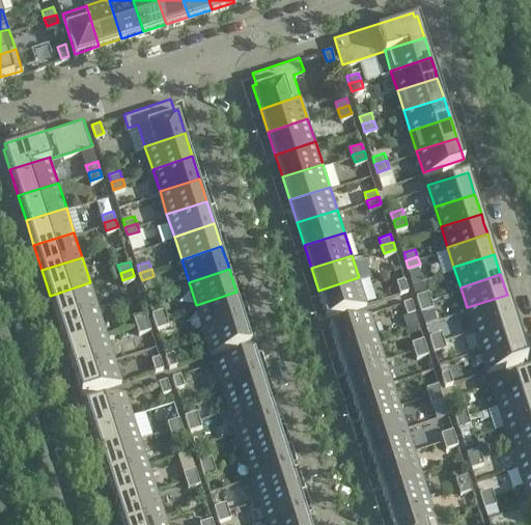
[(408,287),(403,276),(396,278),(399,291),(408,287)]
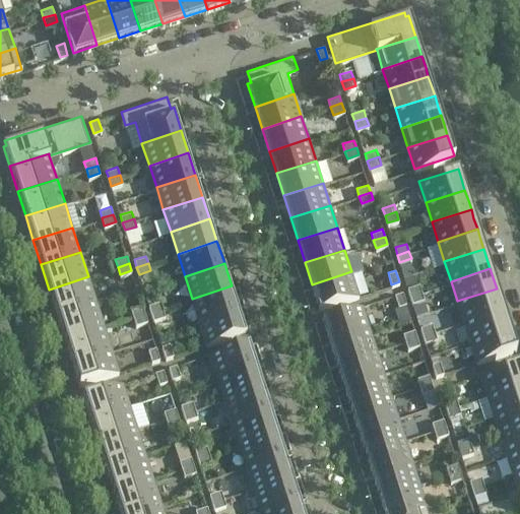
[(359,295),(351,271),(312,284),(319,308),(359,295)]
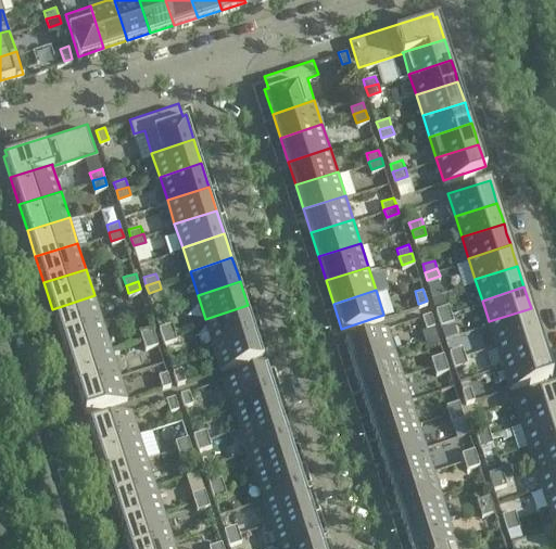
[(103,321),(95,295),(52,309),(61,335),(103,321)]
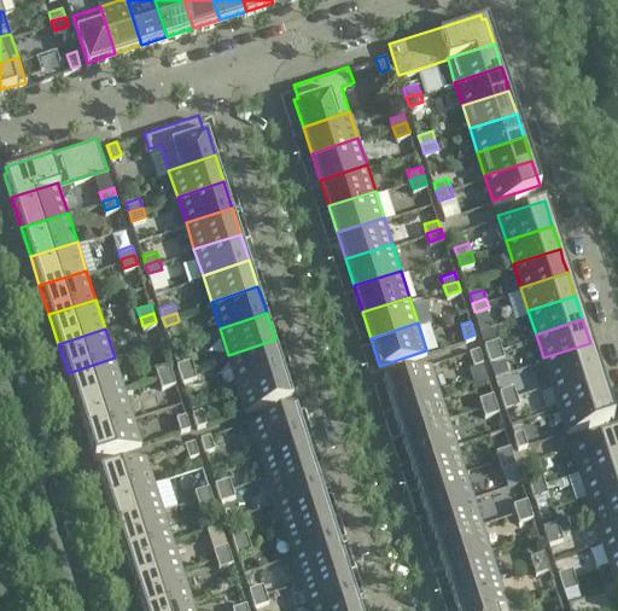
[(501,345),(499,336),(484,341),(488,350),(501,345)]
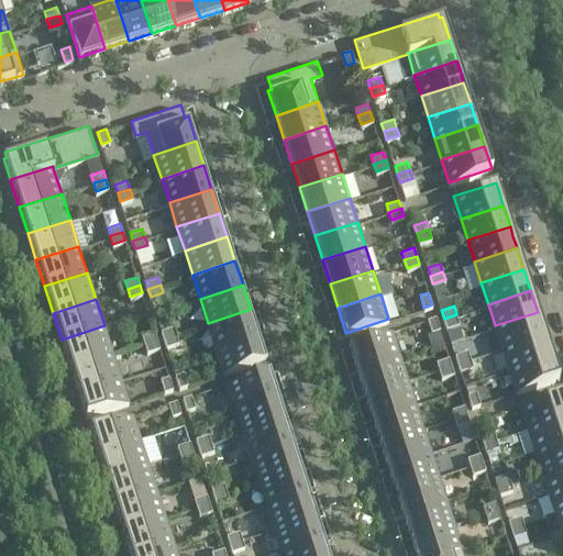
[(257,333),(256,326),(251,309),(208,323),(216,346),(257,333)]
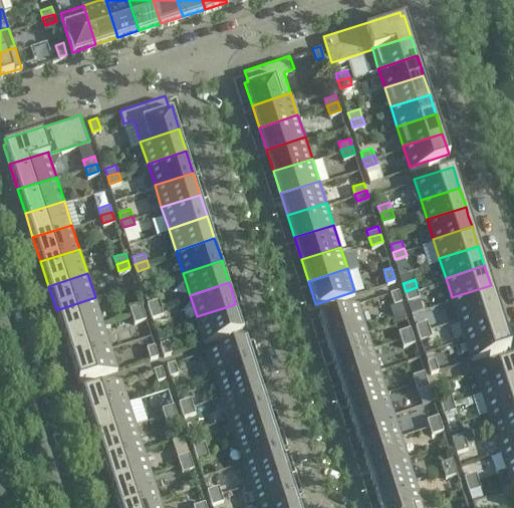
[(497,304),(494,295),(491,285),(452,297),(458,317),(497,304)]
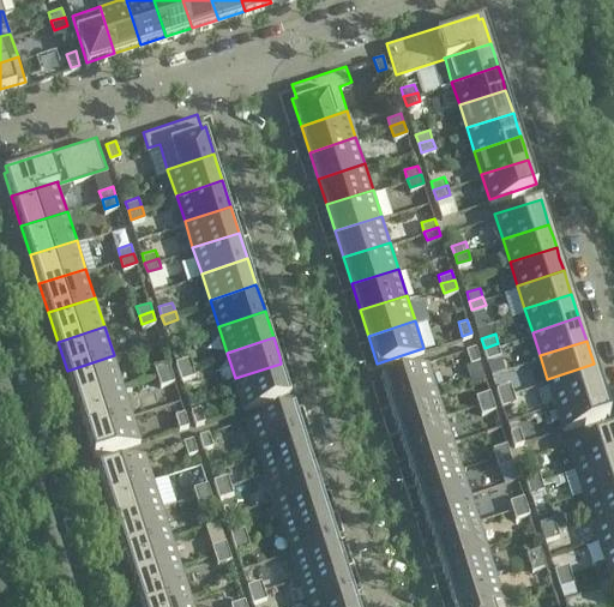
[(480,358),(475,343),(465,347),(470,360),(480,358)]
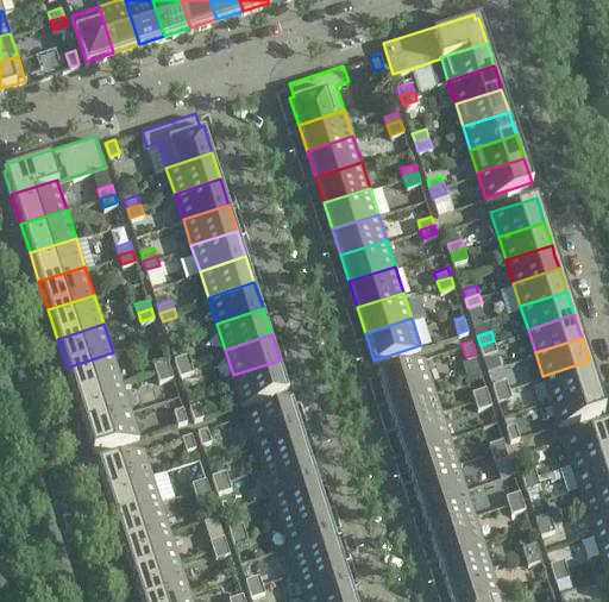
[(496,349),(494,340),(481,345),(483,353),(496,349)]
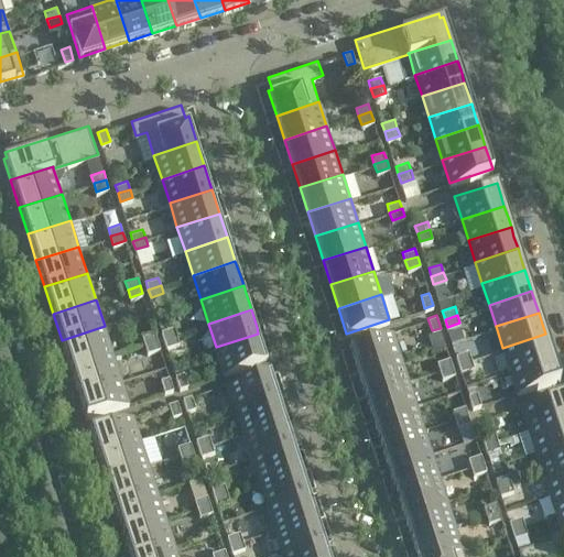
[(176,334),(174,325),(161,329),(164,338),(176,334)]
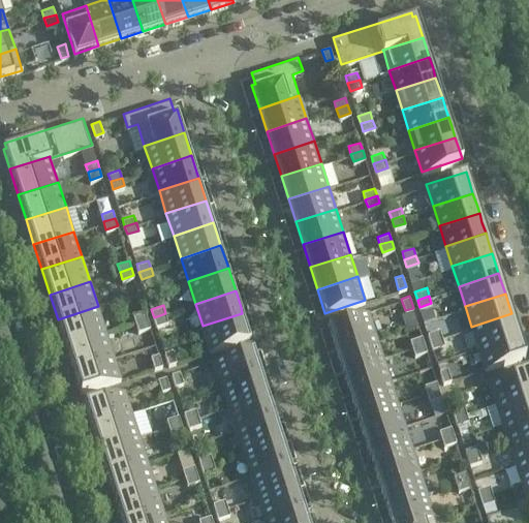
[(105,331),(98,306),(58,319),(66,344),(105,331)]
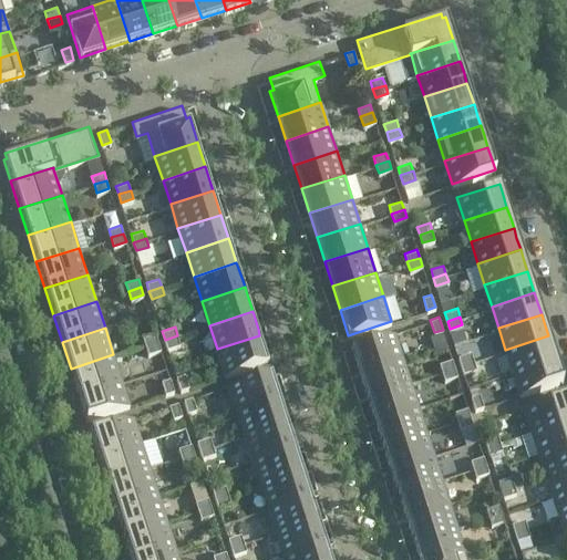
[(402,356),(394,331),(351,345),(359,370),(402,356)]
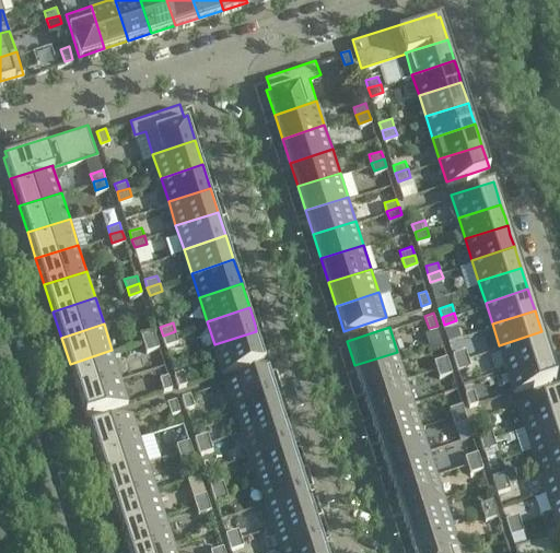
[(156,337),(153,328),(141,332),(143,340),(156,337)]
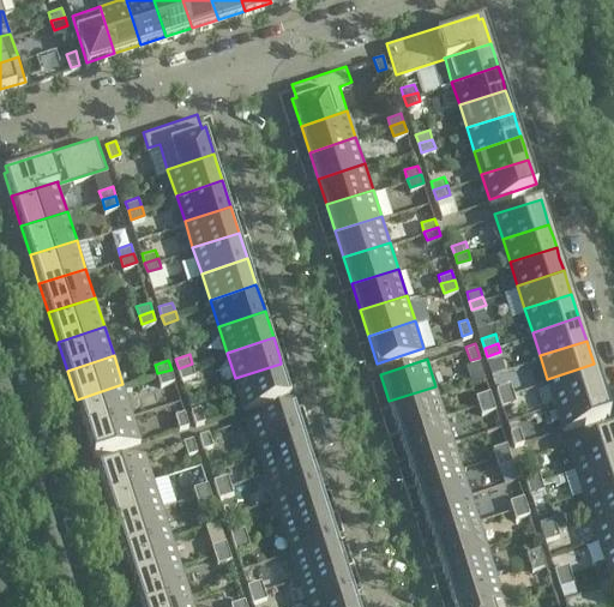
[(194,372),(192,364),(179,368),(181,377),(194,372)]
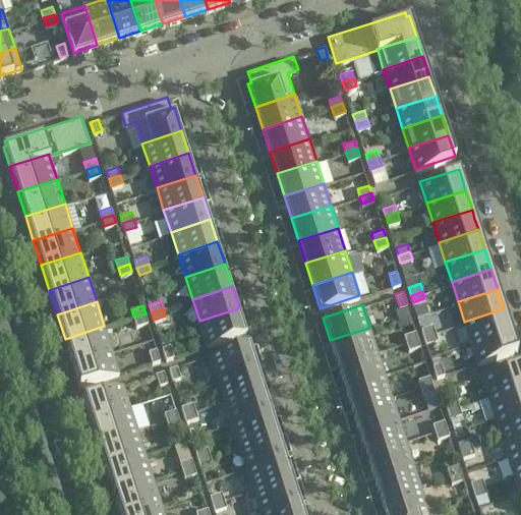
[(246,332),(240,315),(238,308),(199,321),(207,344),(246,332)]
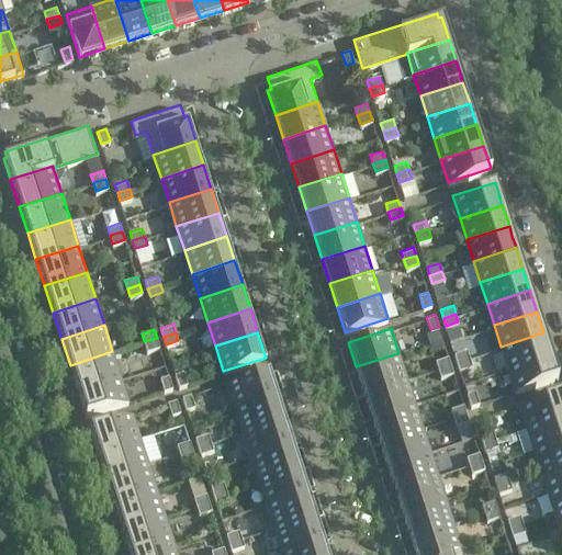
[(550,353),(547,342),(543,332),(501,347),(507,367),(550,353)]
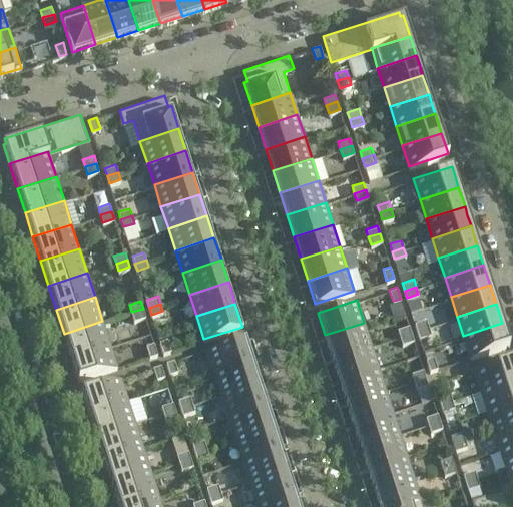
[(145,316),(143,309),(131,312),(133,320),(145,316)]
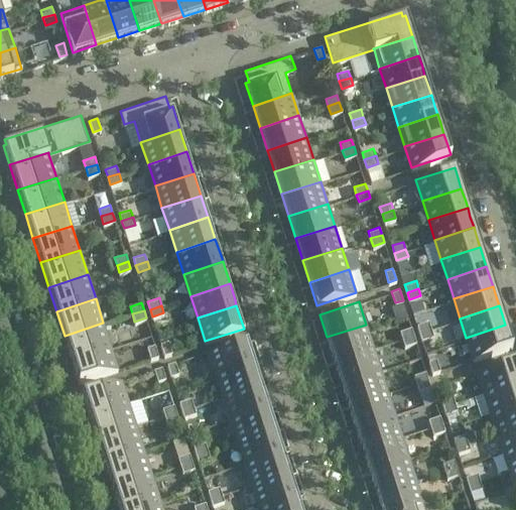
[(430,328),(428,320),(417,324),(419,331),(430,328)]
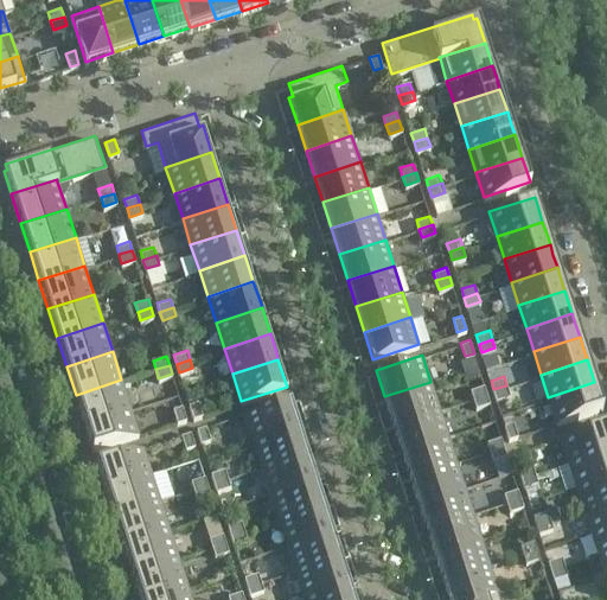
[(131,409),(121,380),(76,395),(85,425),(131,409)]
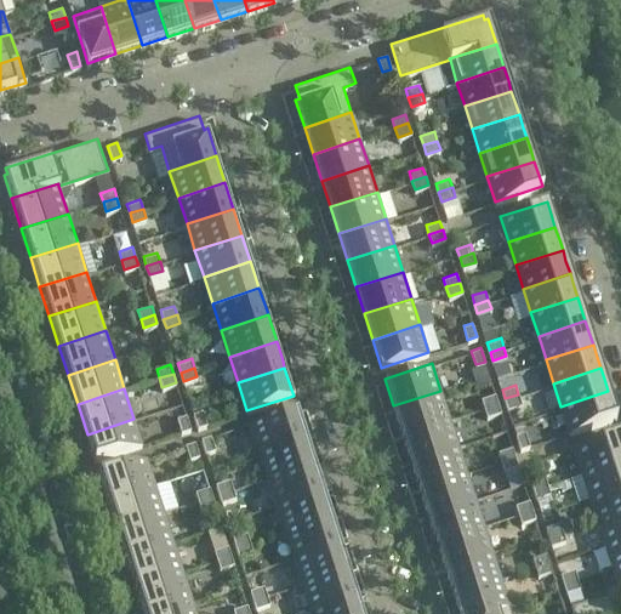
[(449,418),(440,391),(393,405),(402,432),(449,418)]
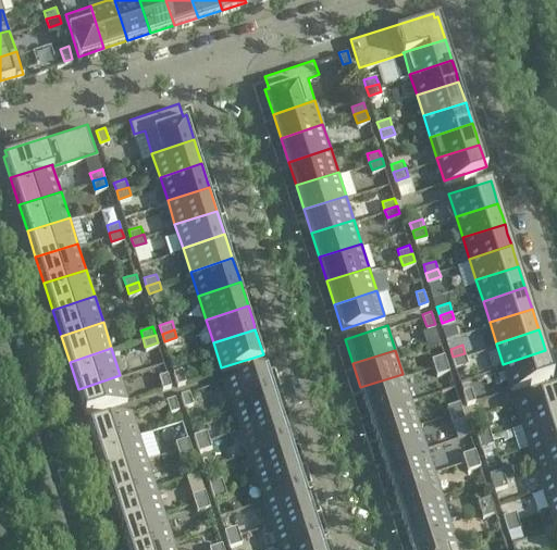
[(553,373),(549,362),(545,350),(503,364),(510,386),(553,373)]
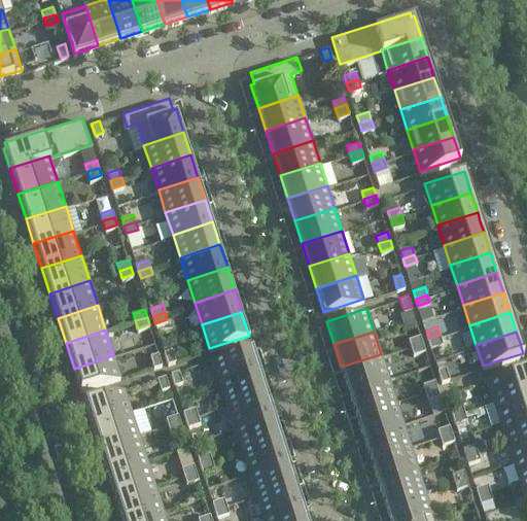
[(422,341),(420,333),(409,337),(411,344),(422,341)]
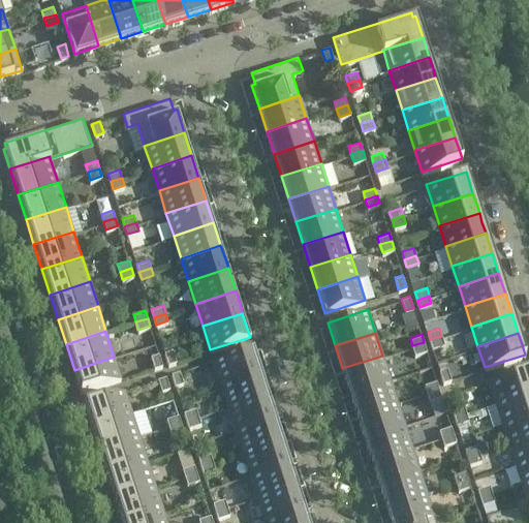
[(444,343),(441,336),(430,339),(432,347),(444,343)]
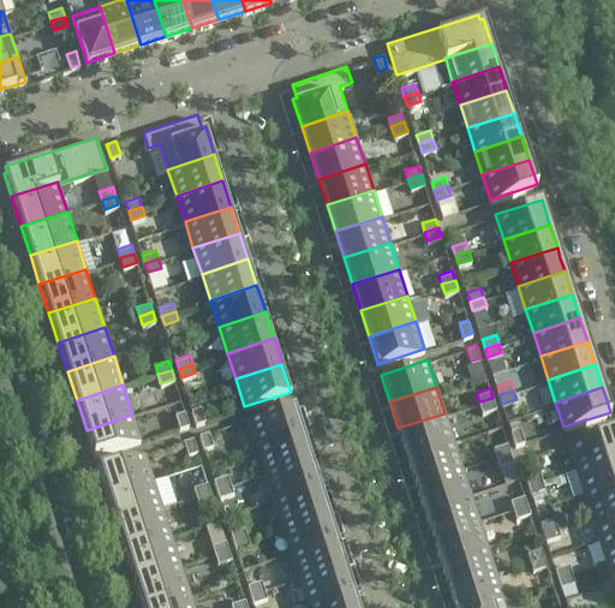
[(496,406),(493,398),(479,401),(482,411),(496,406)]
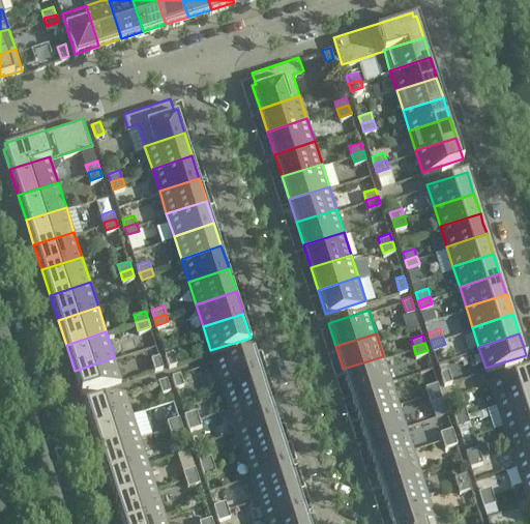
[(261,370),(259,365),(254,347),(213,359),(221,383),(261,370)]
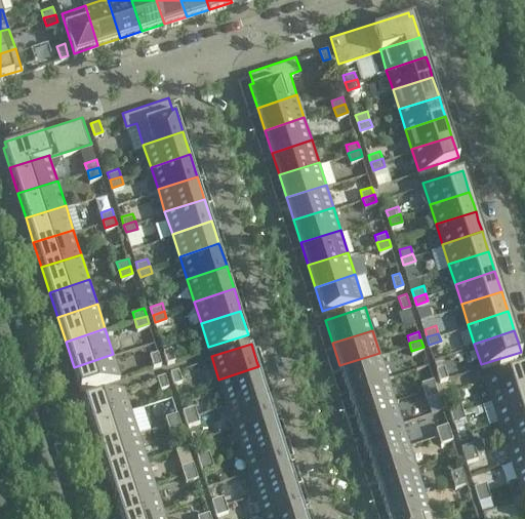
[(174,358),(171,346),(163,349),(167,360),(174,358)]
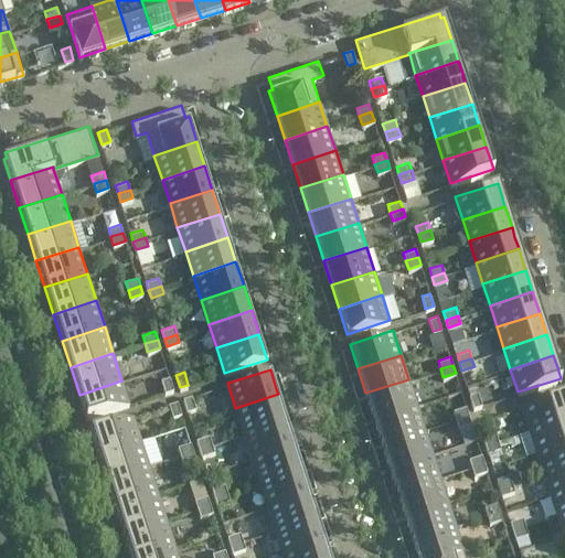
[(173,388),(169,376),(161,378),(164,392),(173,388)]
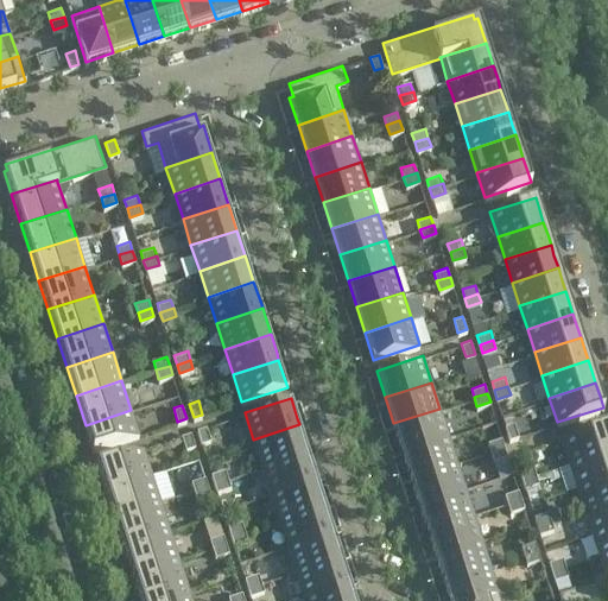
[(448,434),(439,409),(393,423),(401,449),(448,434)]
